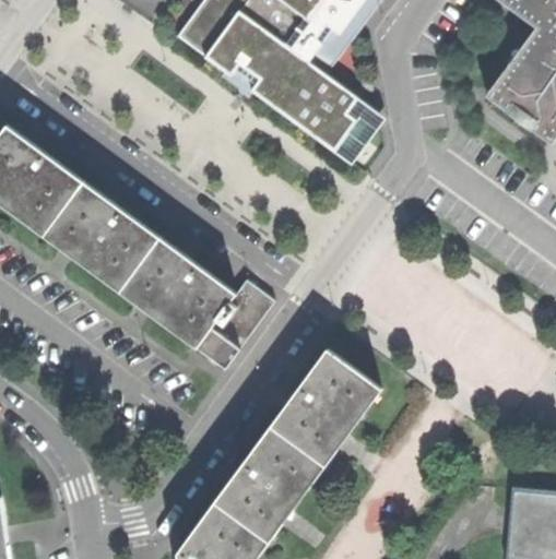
[(322,144),(332,151),(347,162),(382,115),(357,97),(355,96),(324,73),(349,42),(349,43),(351,40),(379,0),(200,0),(176,34),(174,35),(201,55),(223,71),(220,75),(238,90),(237,90),(237,91),(246,96),(246,97),(247,96),(250,91),(272,107),(271,107),(271,108),(320,144),(321,145),(322,144)]
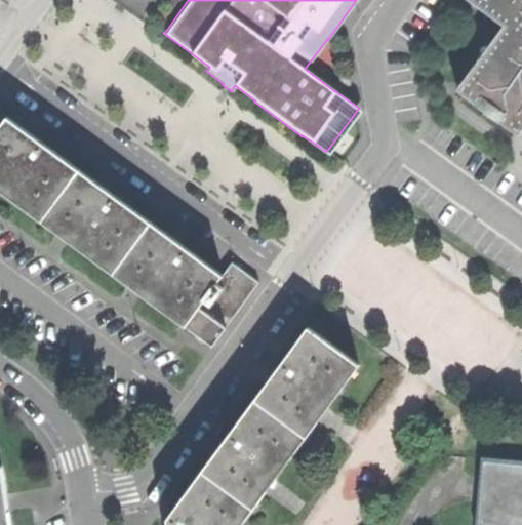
[(521,0),(466,0),(485,14),(502,26),(472,65),(454,89),(471,102),(499,123),(499,122),(516,134),(521,125),(521,0)]
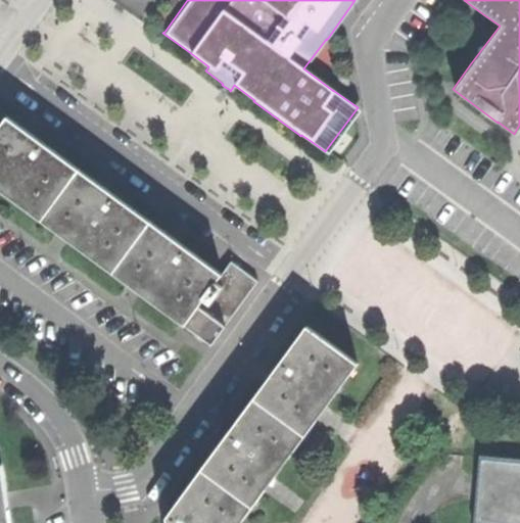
[(332,49),(334,64),(342,62),(340,48),(332,49)]
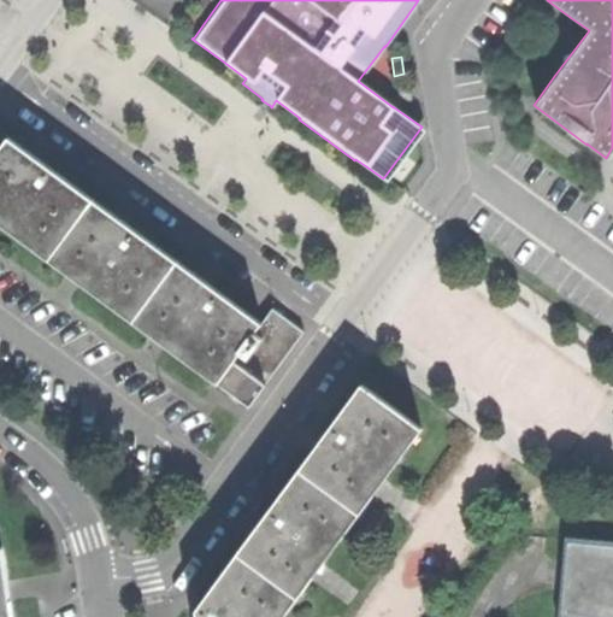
[(395,83),(399,101),(408,100),(405,82),(395,83)]
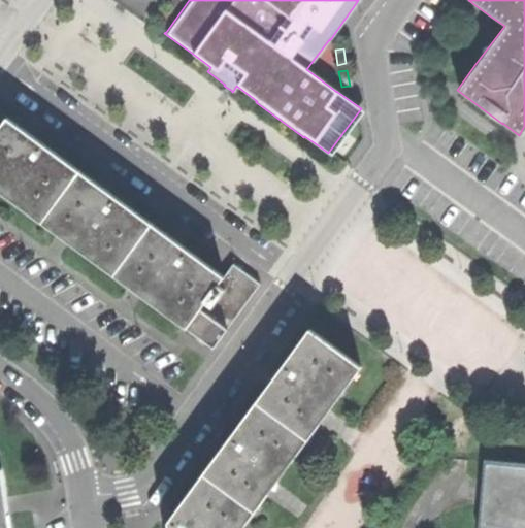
[(5,118),(0,125),(0,193),(5,197),(39,222),(41,223),(77,250),(111,274),(113,275),(149,301),(183,327),(184,327),(199,307),(204,300),(217,284),(222,276),(5,118)]
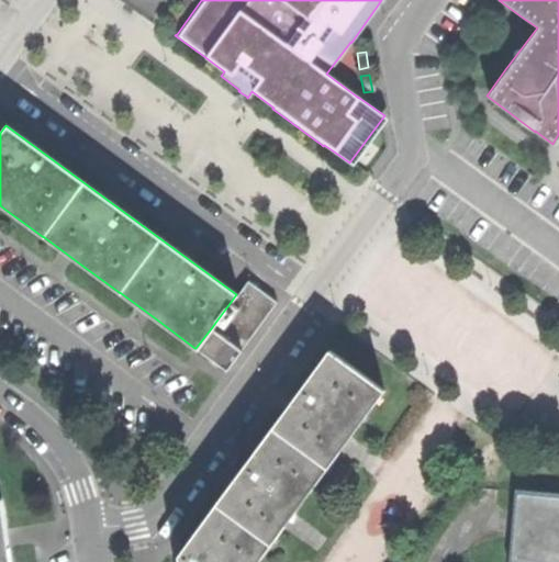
[(217,319),(212,327),(241,348),(275,302),(259,290),(246,281),(236,294),(231,302),(238,308),(225,326),(217,319)]
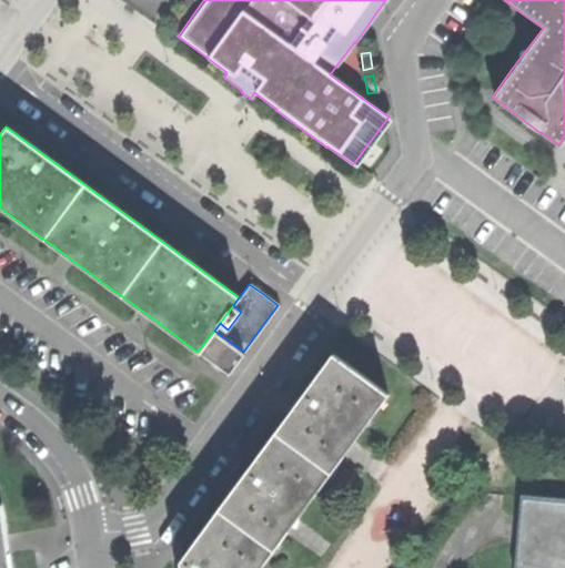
[(241,312),(233,305),(220,323),(228,330),(241,312)]
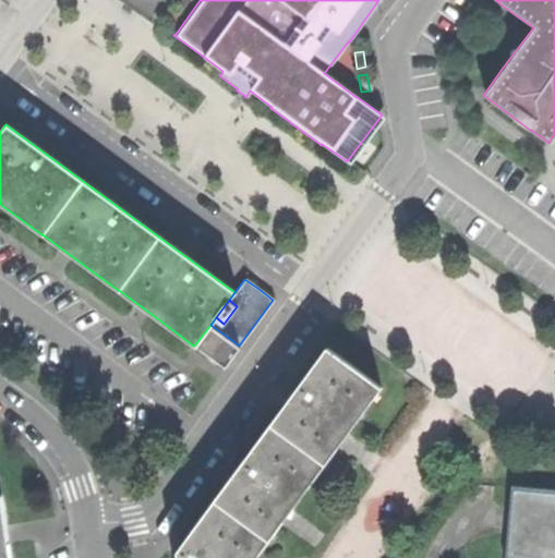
[(239,346),(210,325),(194,346),(208,356),(224,367),(239,346)]
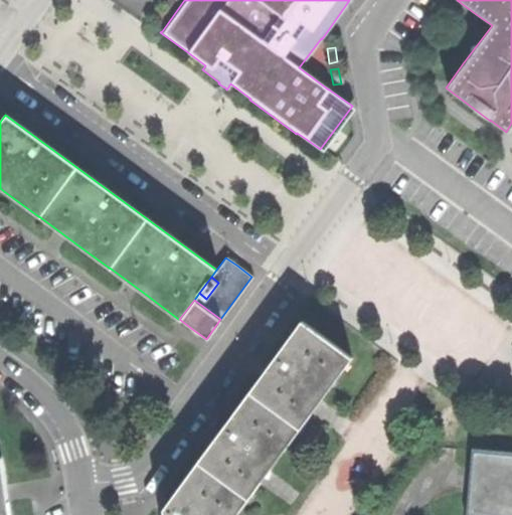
[(233,514),(349,359),(350,358),(300,321),(265,368),(213,440),(162,509),(163,514),(233,514)]
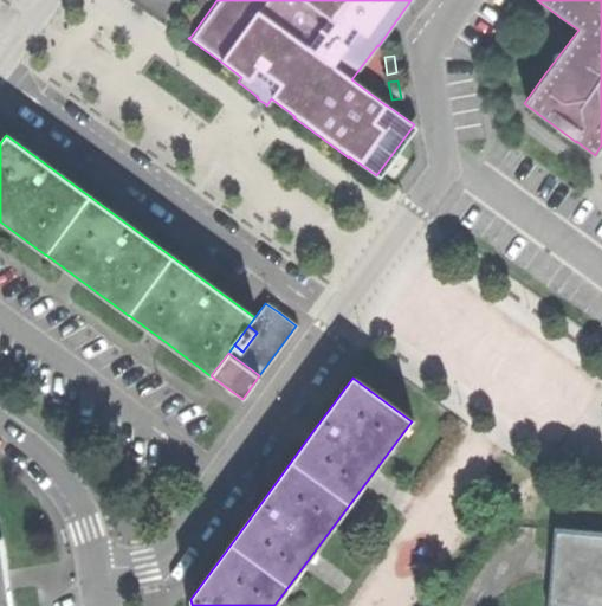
[(545,605),(601,605),(601,535),(552,532),(550,549),(545,605)]
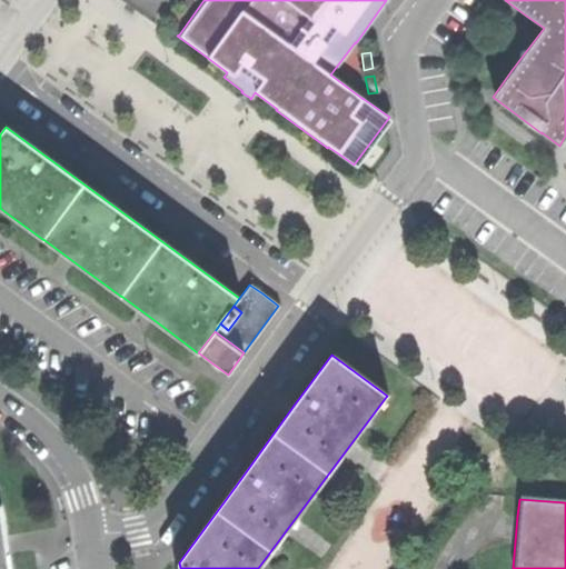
[(9,568),(0,507),(0,506),(0,568),(9,568)]
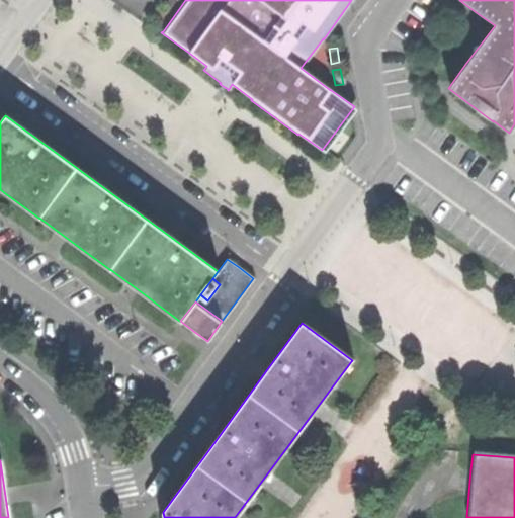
All buildings are outlined.
